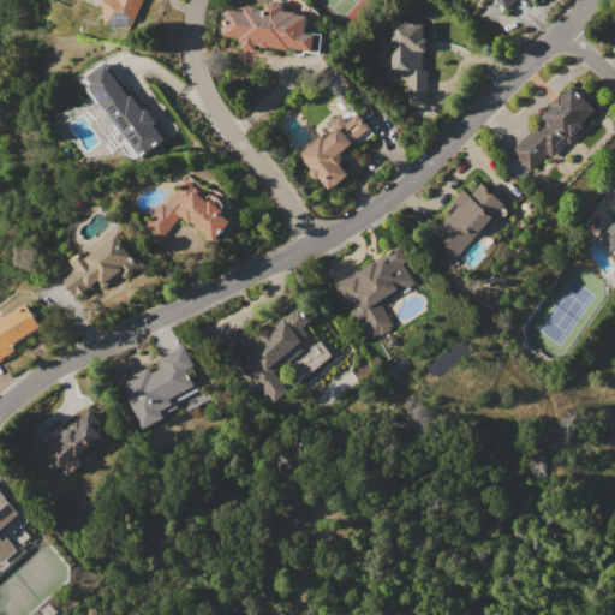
[(106,22),(102,0),(145,0),(130,36),(103,24),(106,22)]
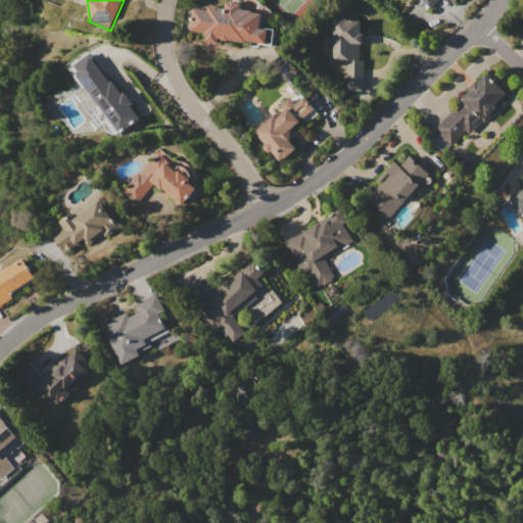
[(190,31),(194,8),(207,10),(208,5),(214,6),(214,5),(221,6),(221,7),(226,8),(228,1),(231,1),(231,0),(237,1),(237,2),(242,3),(241,8),(252,10),(252,12),(263,13),(259,27),(275,29),(272,46),(259,44),(258,46),(250,45),(250,41),(246,40),(246,42),(228,39),(228,41),(222,40),(222,38),(218,38),(218,43),(205,41),(206,36),(204,36),(204,33),(190,31)]
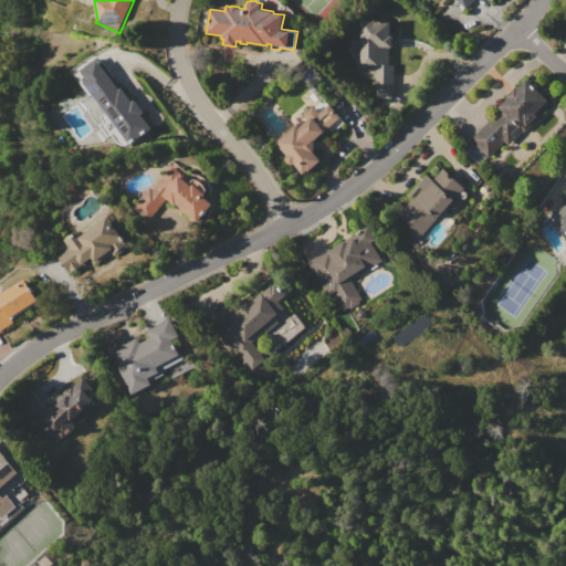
[(472,0),(488,0),(489,0),(488,0),(456,0),(464,9),(472,0)]
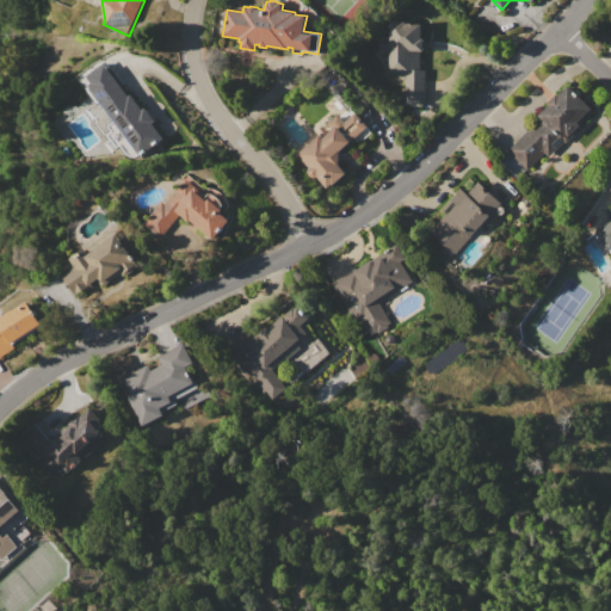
[(390,20),(407,20),(407,23),(423,23),(423,36),(424,36),(424,51),(420,51),(420,69),(426,69),(425,106),(402,106),(402,78),(389,78),(390,51),(378,51),(378,35),(390,35),(390,20)]
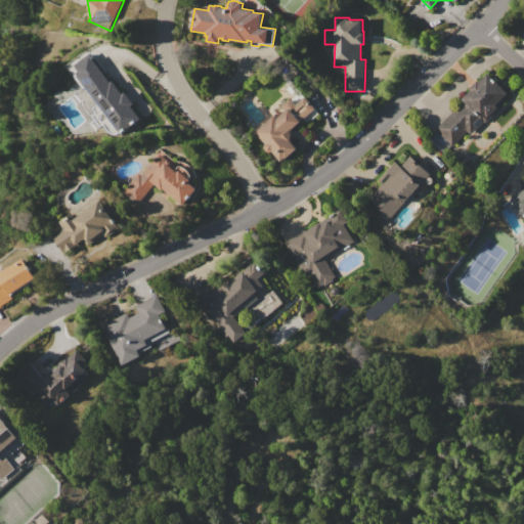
[(92,53),(122,94),(125,92),(133,103),(130,105),(140,119),(120,134),(117,134),(113,134),(111,133),(108,132),(102,125),(100,126),(92,116),(95,113),(91,107),(96,104),(84,88),(83,89),(69,70),(92,53)]
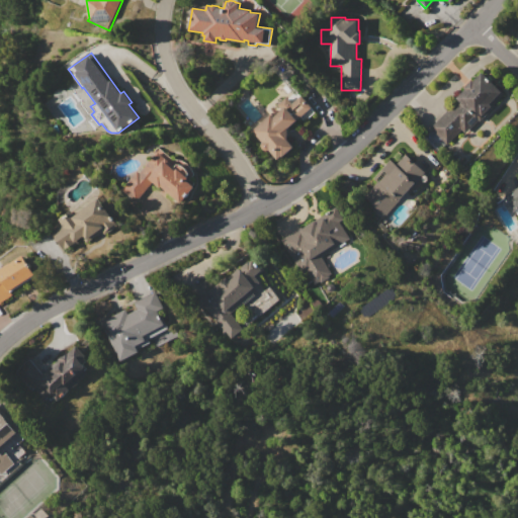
[(447,145),(430,126),(447,110),(448,112),(459,101),(456,98),(465,89),(463,88),(472,79),(473,80),(483,71),(506,96),(481,120),(480,119),(464,133),(462,131),(447,145)]
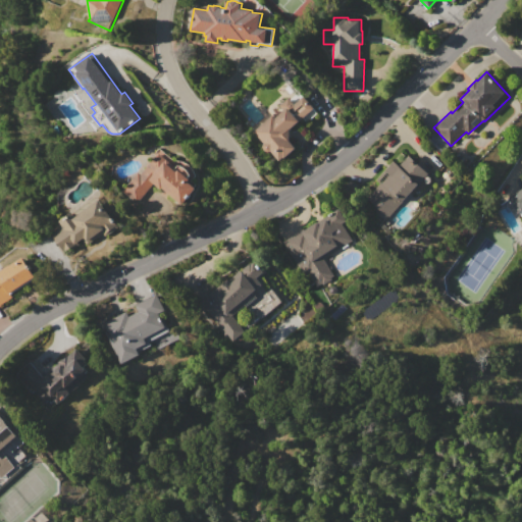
[(254,131),(273,114),(276,117),(283,111),(279,105),(289,98),(294,104),(304,96),(314,108),(313,108),(317,113),(306,122),(303,118),(291,127),(290,140),(296,148),(280,161),(254,131)]
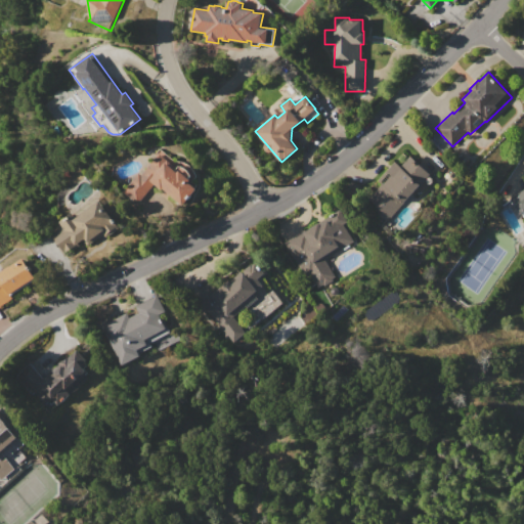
[(136,206),(122,193),(138,172),(141,175),(159,153),(166,159),(165,161),(178,172),(180,170),(191,179),(189,182),(198,188),(184,205),(171,194),(170,195),(163,189),(162,191),(154,184),(136,206)]
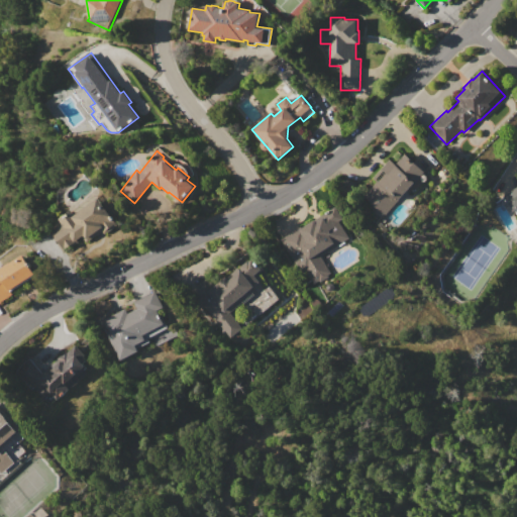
[(382,219),(368,207),(371,204),(364,197),(375,184),(371,180),(390,159),(396,164),(405,153),(425,171),(382,219)]
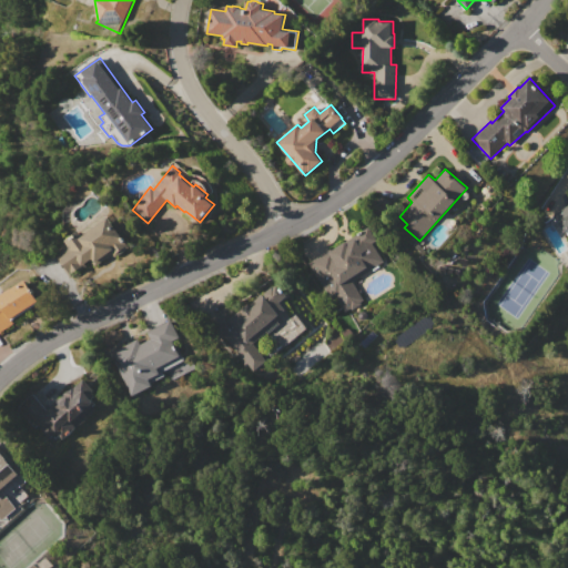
[(551,214),(567,203),(567,231),(564,233),(551,214)]
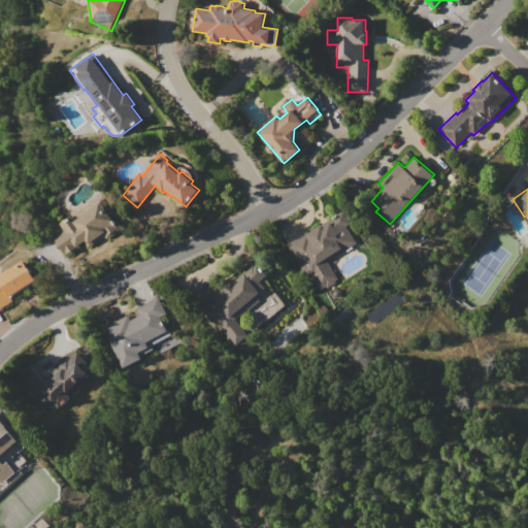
[(97,197),(121,229),(107,239),(104,235),(88,248),(84,241),(80,244),(81,246),(65,259),(50,238),(63,229),(59,224),(72,213),(73,215),(97,197)]
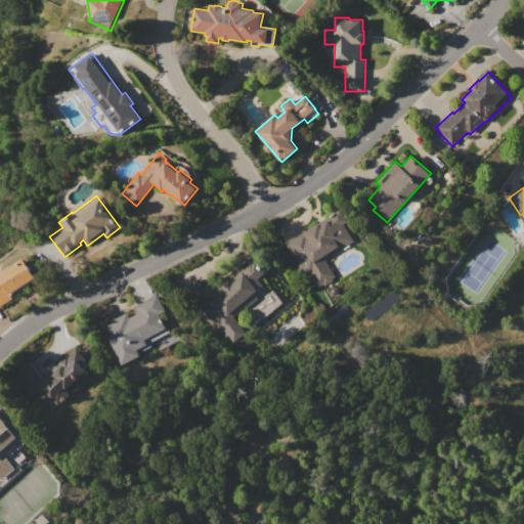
[(354,241),(324,259),(337,278),(324,286),(323,284),(318,287),(307,269),(303,272),(285,242),(306,228),(307,229),(340,209),(348,221),(344,224),(354,241)]
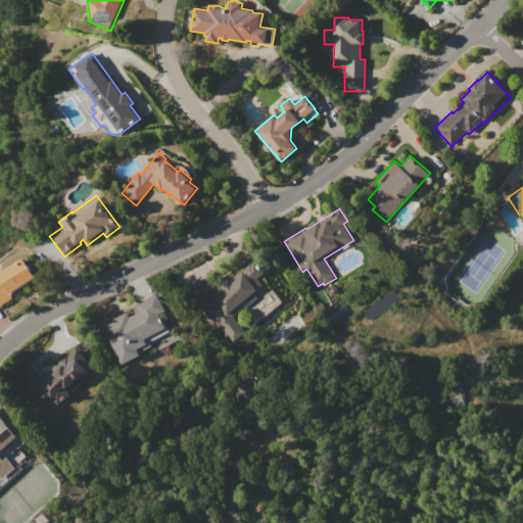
[(0,305),(0,270),(19,257),(26,266),(27,264),(33,272),(34,272),(38,278),(30,283),(30,282),(11,294),(13,297),(1,305),(0,305)]
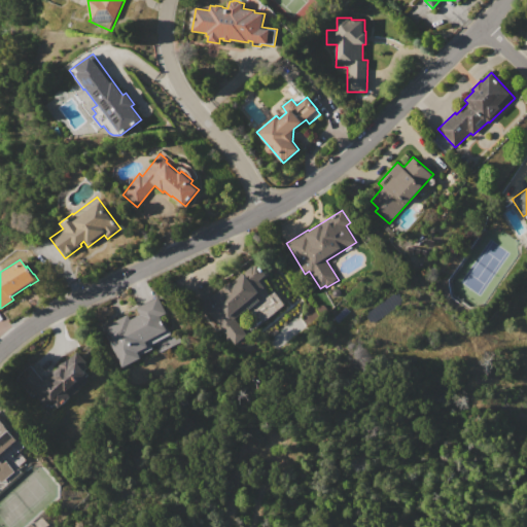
[(236,344),(230,337),(226,339),(200,306),(231,281),(243,272),(255,262),(265,275),(258,280),(265,288),(256,294),(260,299),(248,309),(247,308),(234,318),(247,336),(236,344)]
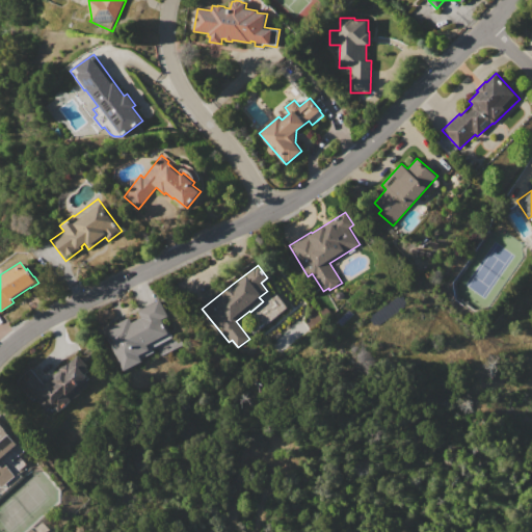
[(103,329),(129,316),(132,322),(141,317),(138,311),(160,299),(169,317),(164,320),(168,327),(169,326),(175,336),(179,334),(184,344),(164,354),(159,345),(153,348),(155,352),(143,358),(144,361),(125,371),(103,329)]
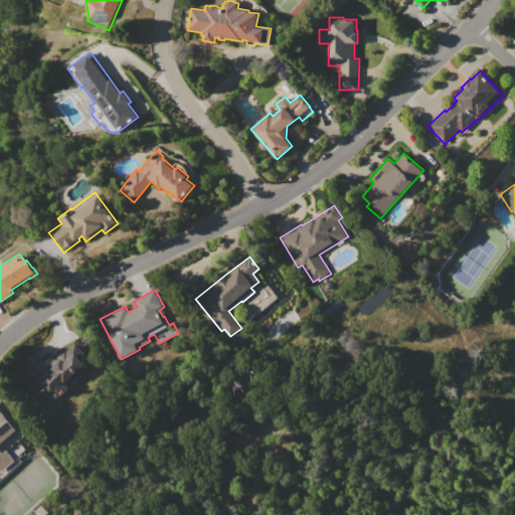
[(47,402),(33,385),(26,392),(9,373),(27,356),(42,372),(57,358),(56,356),(65,348),(67,350),(75,343),(86,354),(83,356),(84,357),(84,358),(86,359),(82,362),(87,366),(87,370),(69,385),(69,386),(56,398),(54,395),(47,402)]
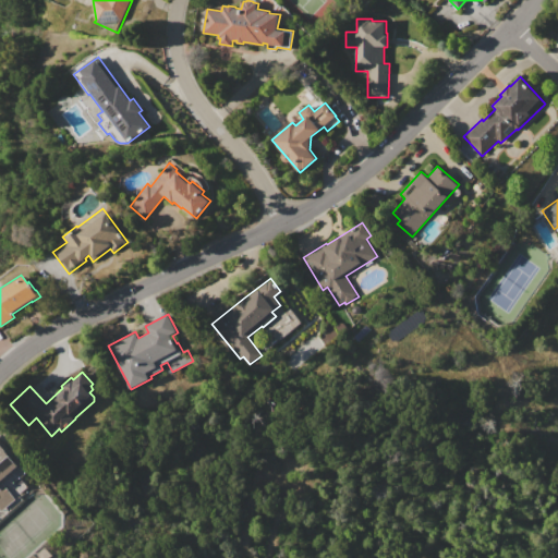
[(0,443),(11,456),(10,456),(19,465),(0,482),(0,443)]
